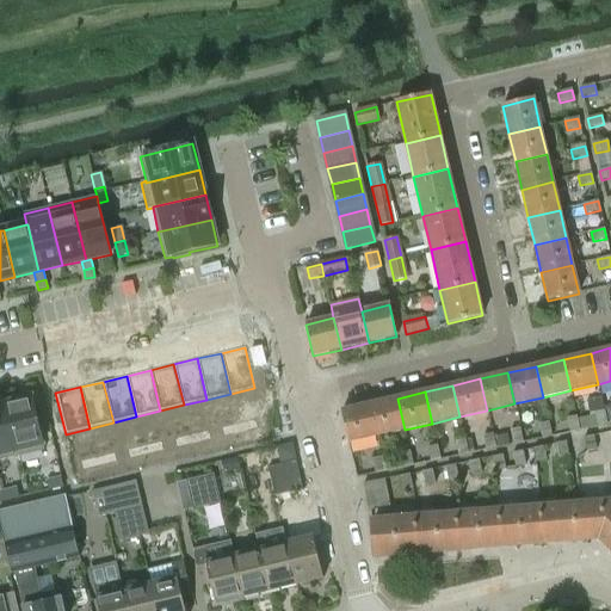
[(6,403),(19,456),(44,450),(31,397),(6,403)]
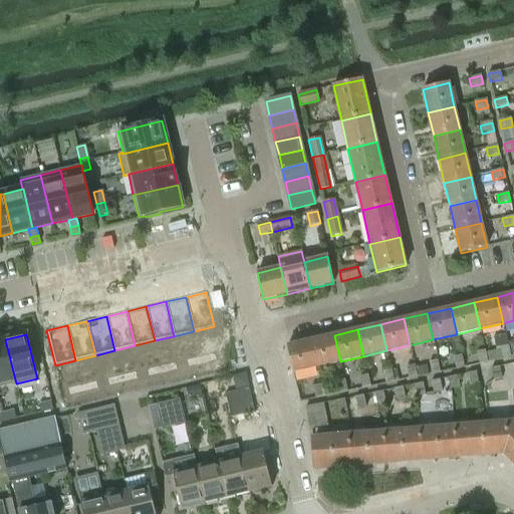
[(317,366),(340,361),(334,335),(311,340),(317,366)]
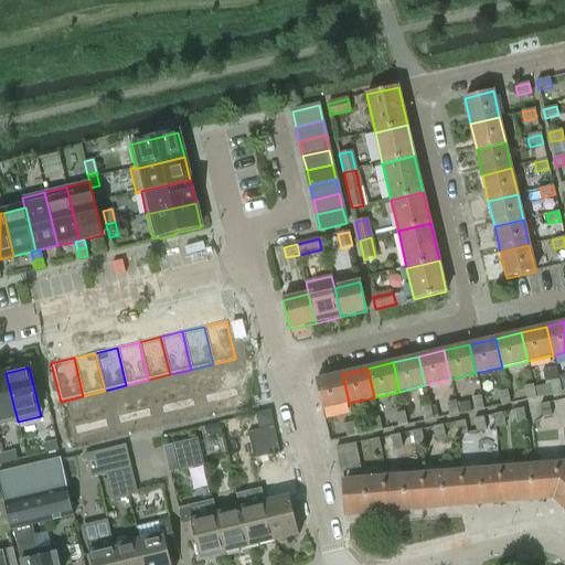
[(0,426),(18,422),(6,373),(0,374),(0,426)]
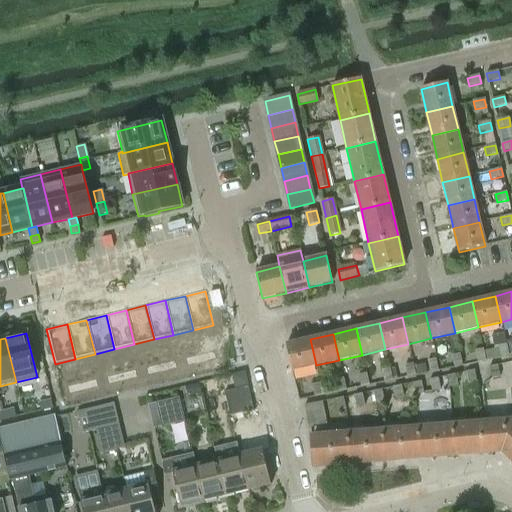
[(316,365),(310,339),(286,345),(292,371),(316,365)]
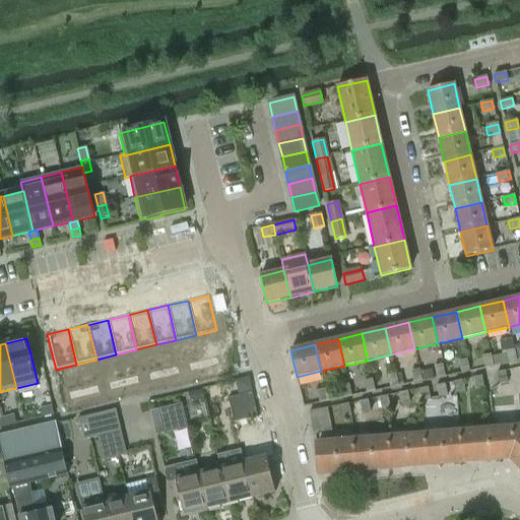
[(508,363),(516,361),(514,349),(506,350),(508,363)]
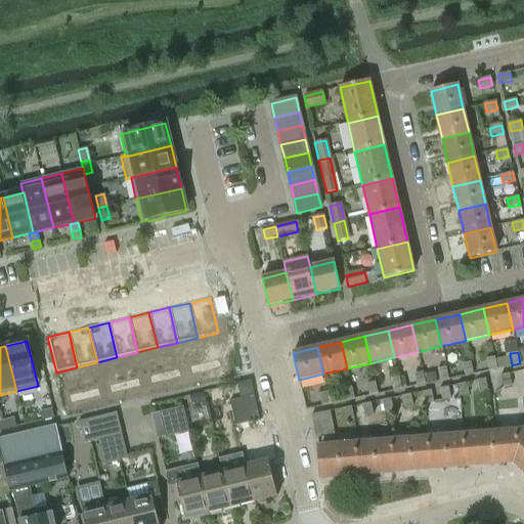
[(488,370),(496,368),(494,357),(486,358),(488,370)]
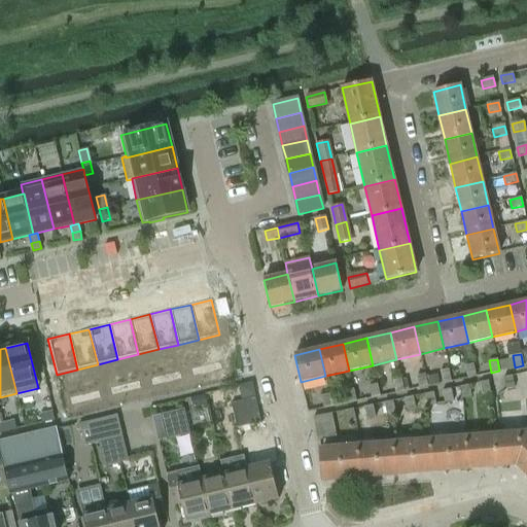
[(220,362),(205,365),(207,374),(221,371),(220,362)]
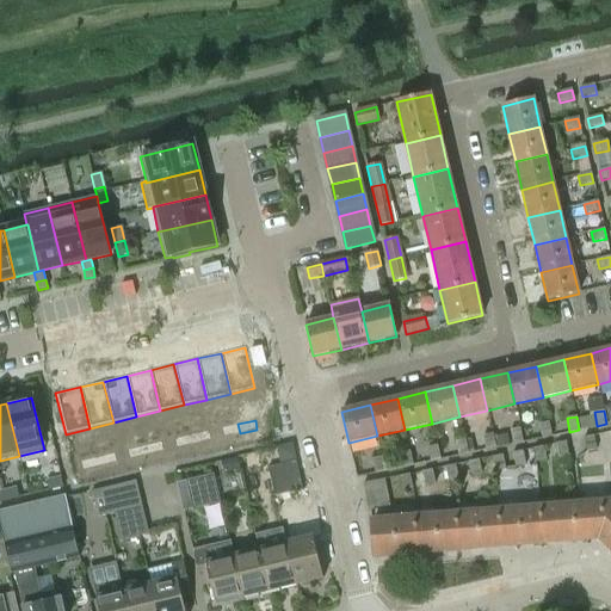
[(542,438),(551,436),(549,421),(539,424),(542,438)]
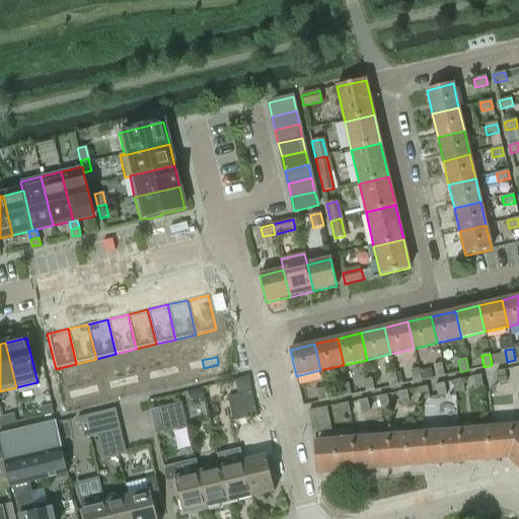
[(202,360),(187,364),(189,372),(204,368),(202,360)]
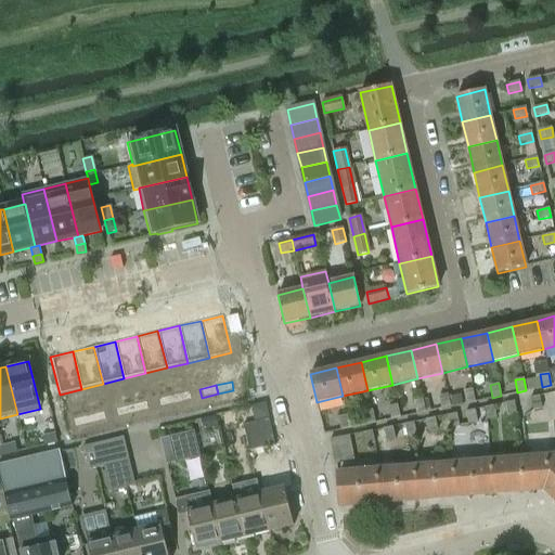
[(466,403),(475,401),(473,389),(463,390),(466,403)]
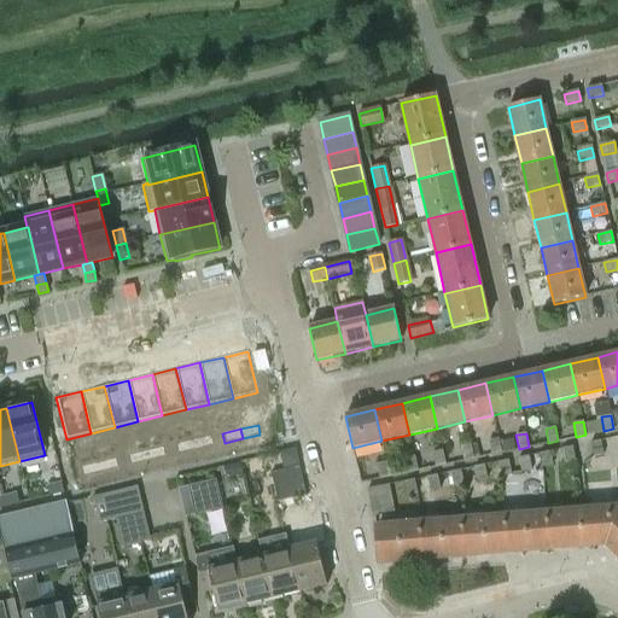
[(210,436),(193,441),(196,449),(213,445),(210,436)]
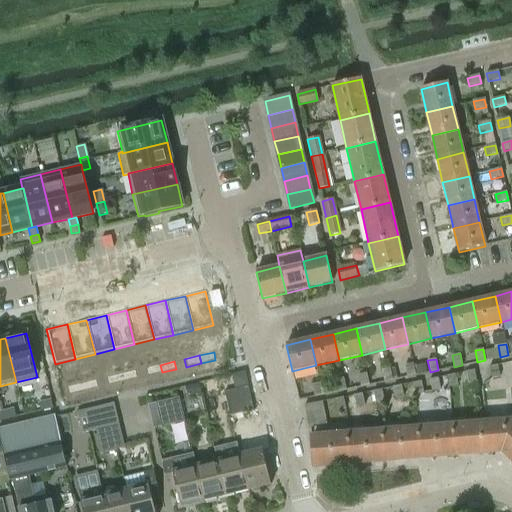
[(407,377),(415,375),(413,364),(405,365),(407,377)]
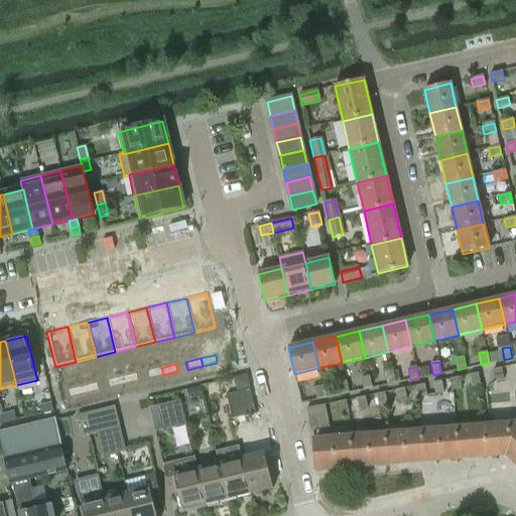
[(429,376),(427,367),(419,369),(421,378),(429,376)]
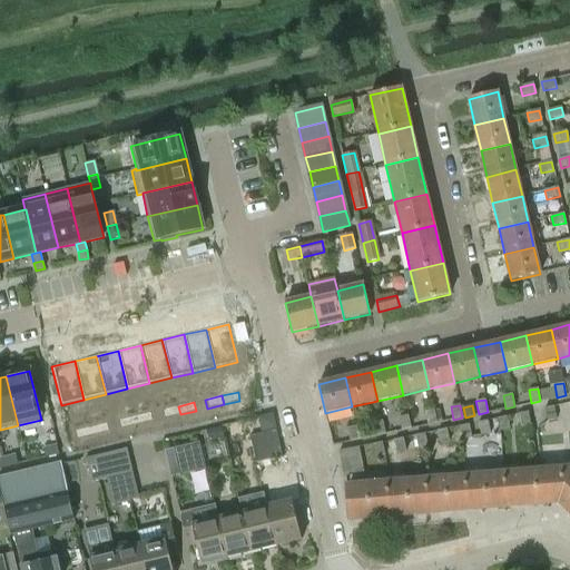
[(178,406),(161,410),(164,419),(180,414),(178,406)]
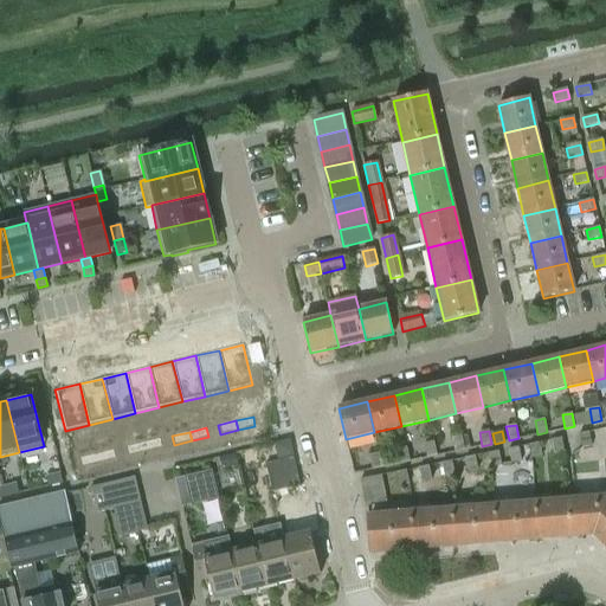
[(591,446),(588,432),(579,434),(581,447),(591,446)]
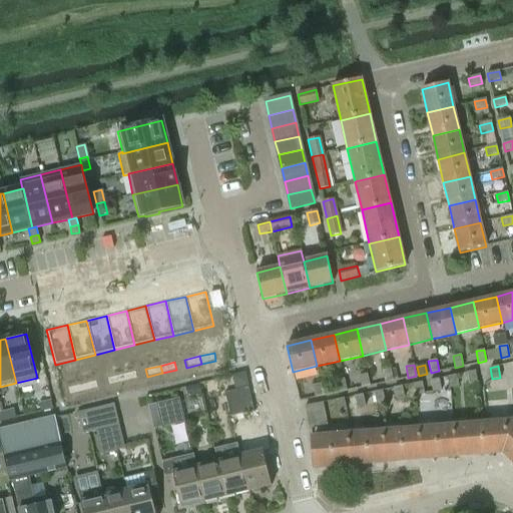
[(385,383),(393,381),(393,379),(397,378),(395,368),(383,371),(385,383)]
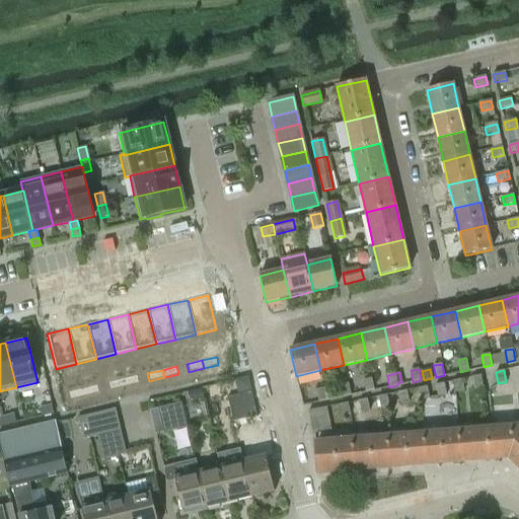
[(137,375),(122,379),(124,387),(139,383),(137,375)]
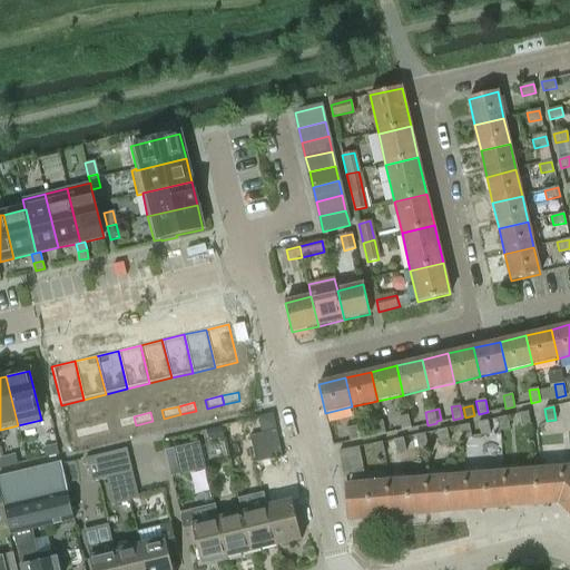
[(521,426),(530,424),(528,412),(519,414),(521,426)]
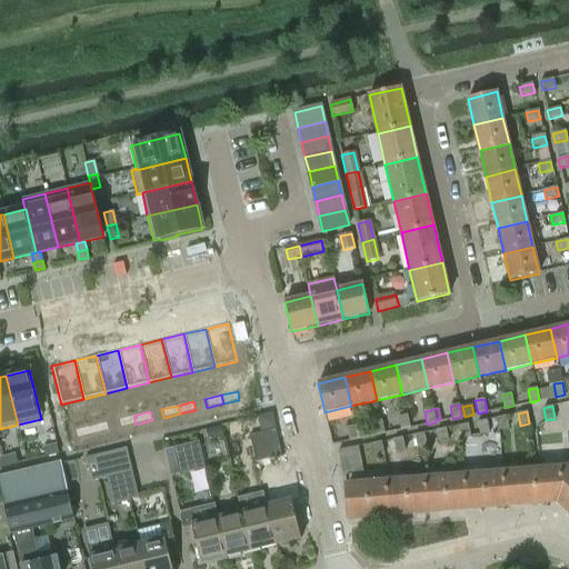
[(398,417),(401,430),(410,428),(407,415),(398,417)]
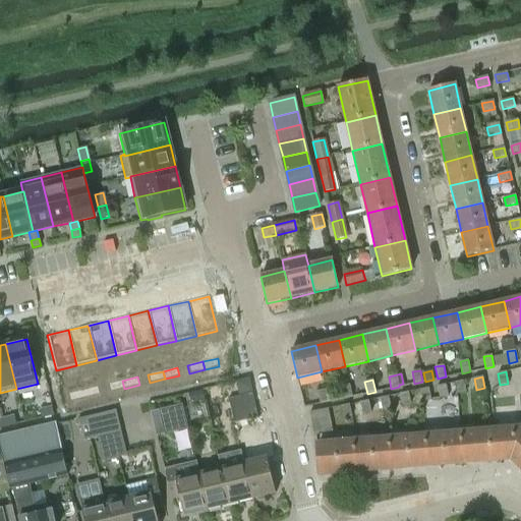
[(122,381),(108,384),(110,392),(124,389),(122,381)]
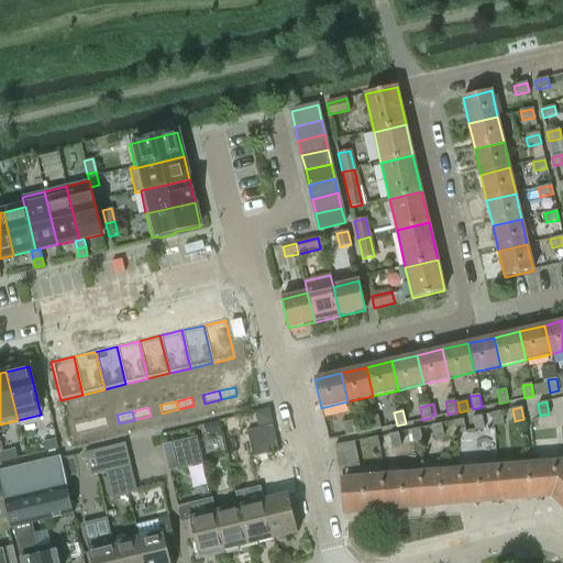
[(492,414),(494,426),(503,424),(500,411),(492,414)]
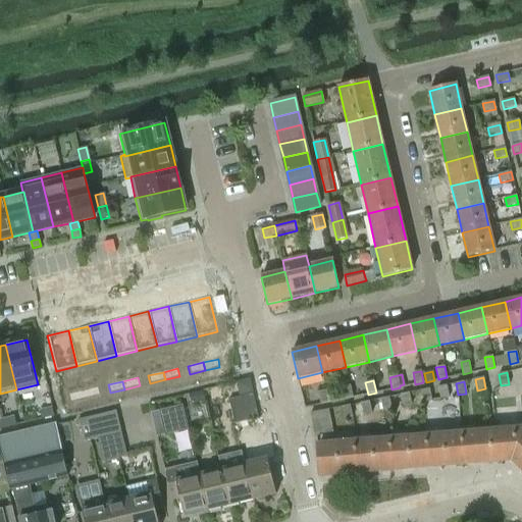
[(249,395),(246,382),(233,385),(237,397),(249,395)]
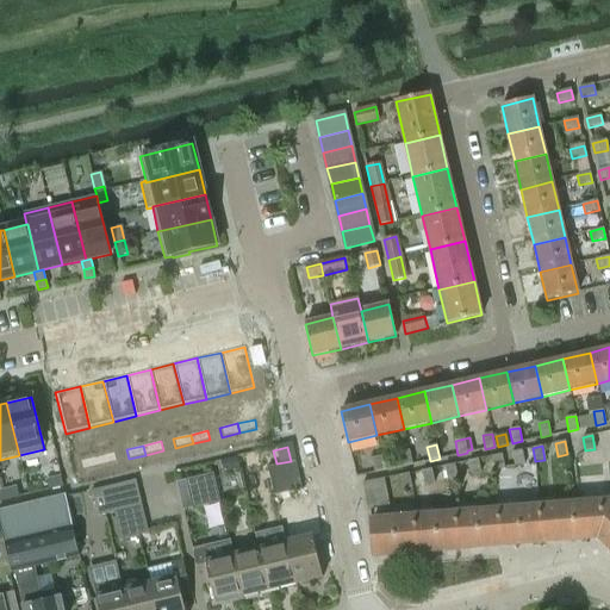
[(535,461),(533,448),(512,452),(515,466),(535,461)]
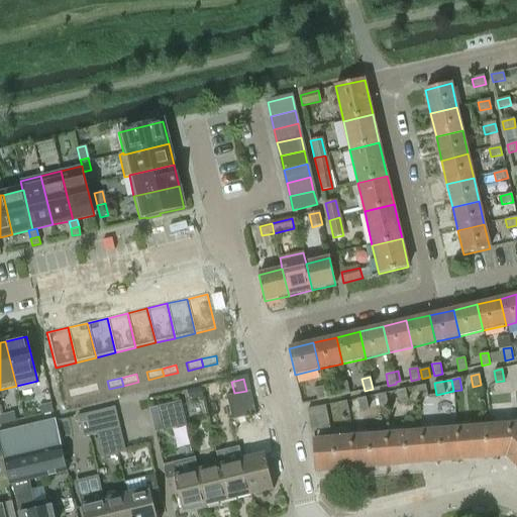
[(341,395),(349,394),(346,382),(338,384),(341,395)]
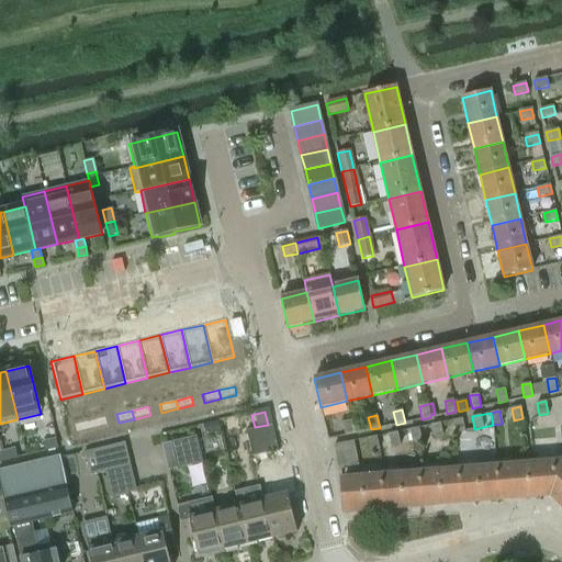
[(105,417),(89,420),(91,429),(107,426),(105,417)]
